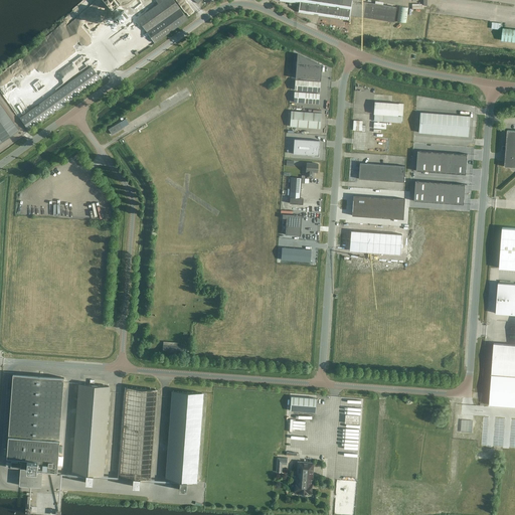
[(187,19),(173,0),(163,0),(137,19),(154,43),(187,19)]
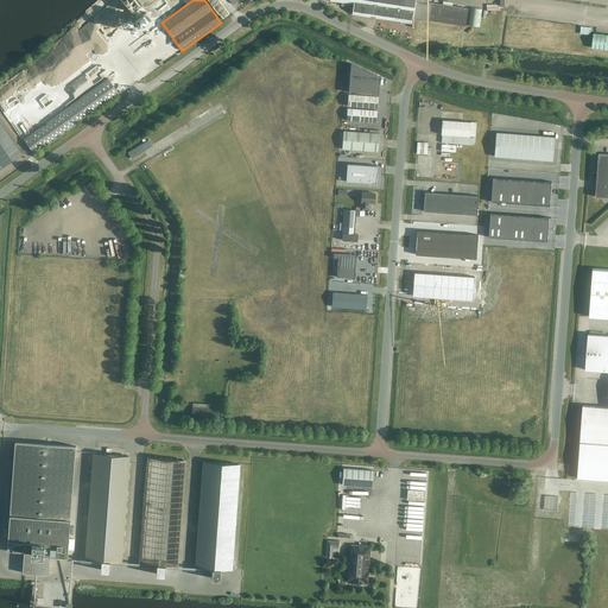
[(469,8),(430,2),(430,0),(330,0),(354,4),(353,13),(412,24),(412,18),(467,26),(469,8)]
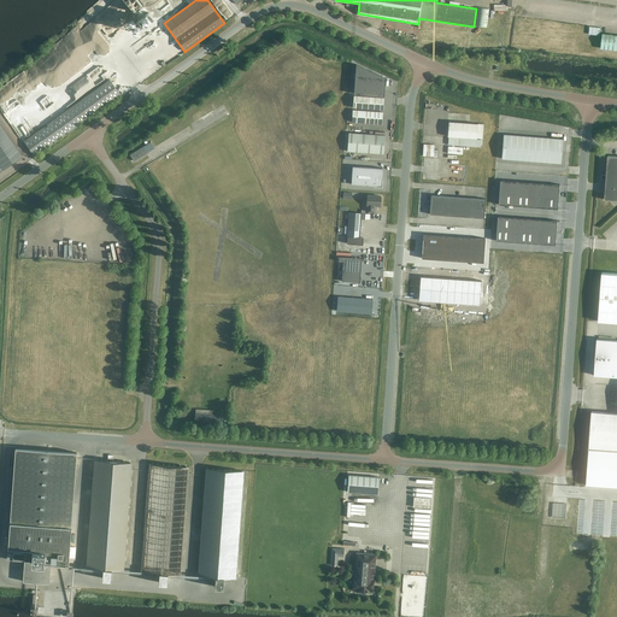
[(489,10),(480,7),(479,17),(477,25),(486,28),(489,10)]
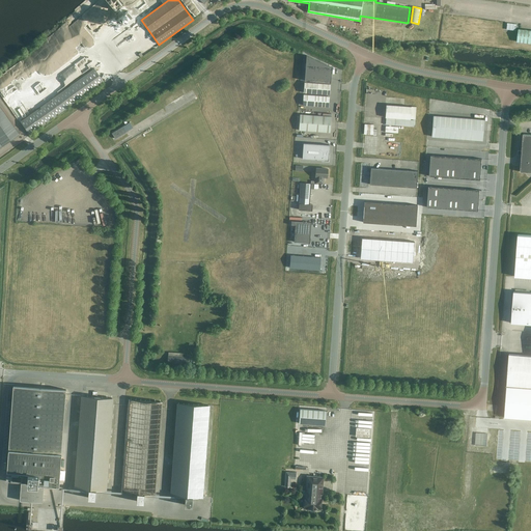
[(119,19),(123,24),(133,17),(128,10),(119,19)]
